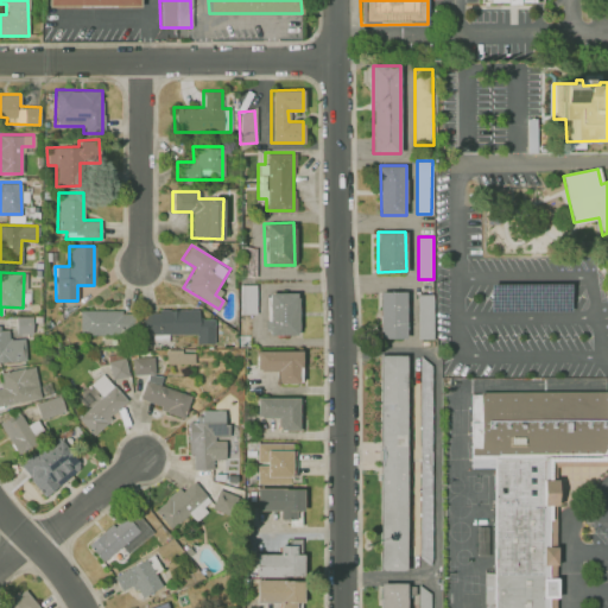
[(239,314),(255,314),(255,284),(240,284),(239,314)]
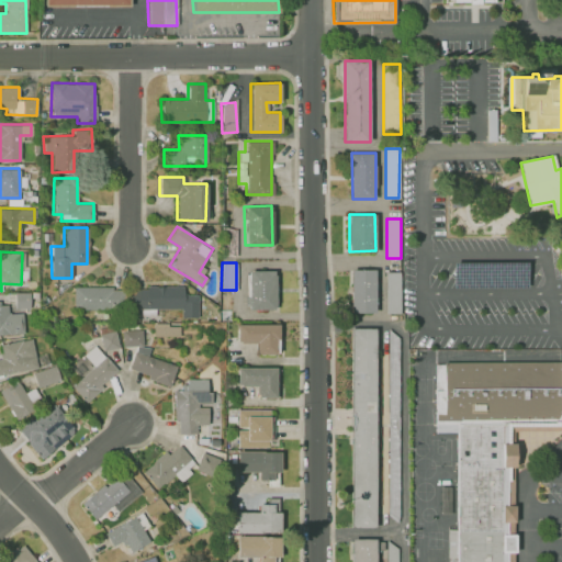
[(452,262),(452,289),(526,288),(526,262),(452,262)]
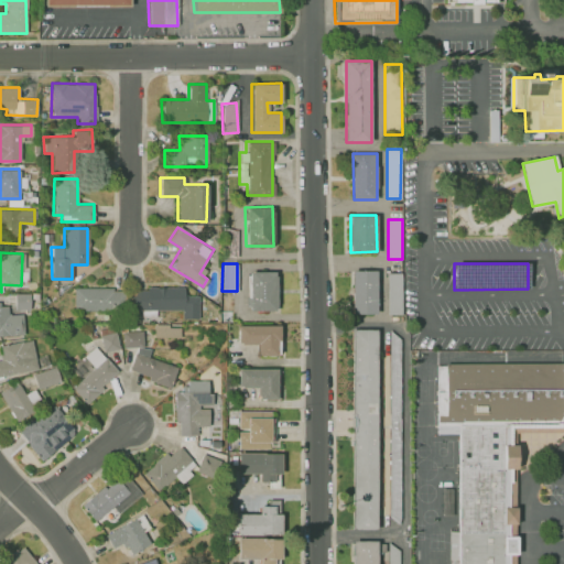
[(351,270),(377,270),(377,313),(351,314),(351,270)]
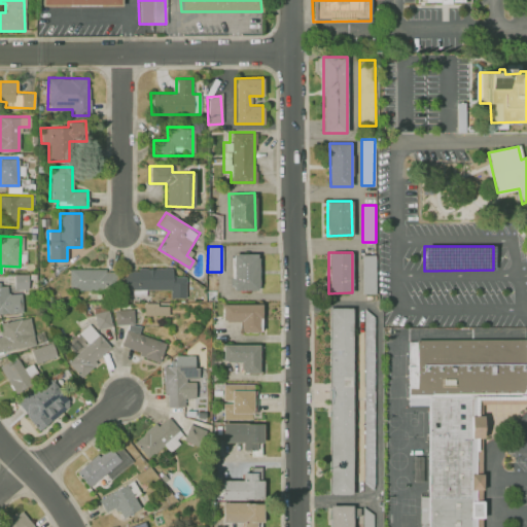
[(232,289),(257,289),(257,253),(232,253),(232,289)]
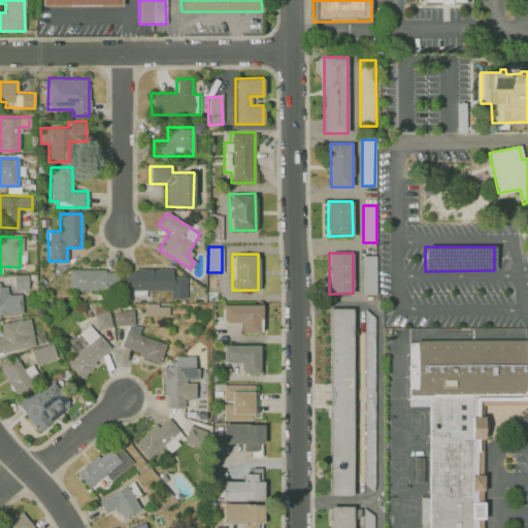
[(364,256),(377,256),(377,294),(363,294),(364,256)]
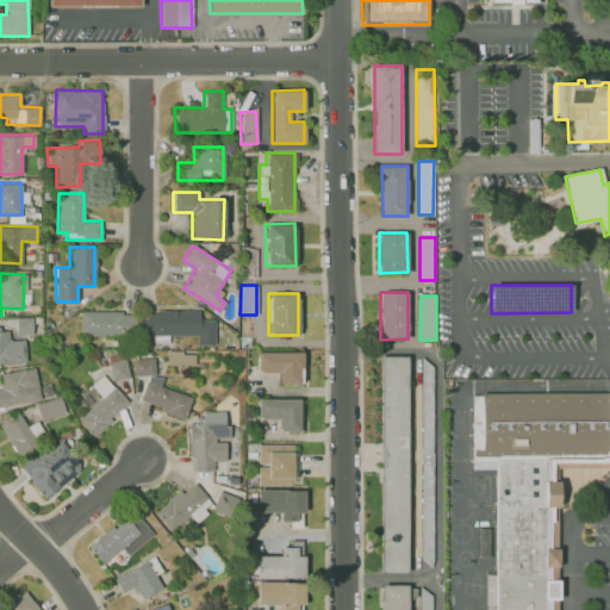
[(79,312),(79,336),(136,335),(135,311),(79,312)]
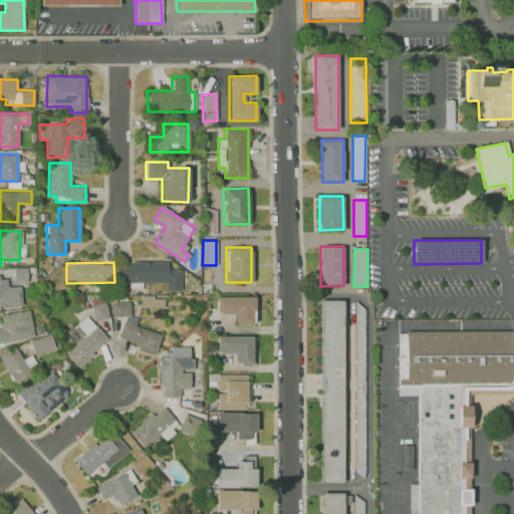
[(180,290),(181,269),(167,269),(168,262),(120,262),(119,282),(166,283),(165,290),(180,290)]
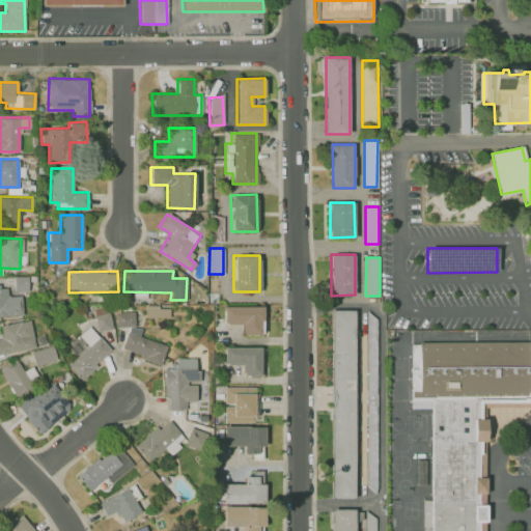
[(28,290),(28,276),(14,276),(12,290),(28,290)]
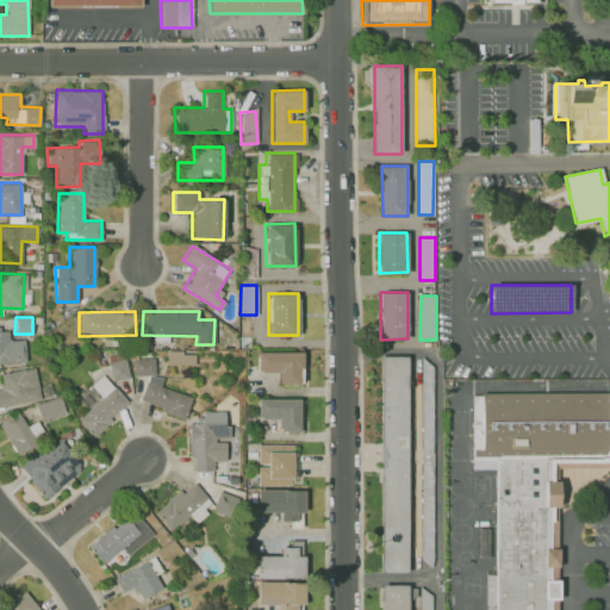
[(24,340),(8,340),(7,328),(0,328),(0,362),(25,362),(24,340)]
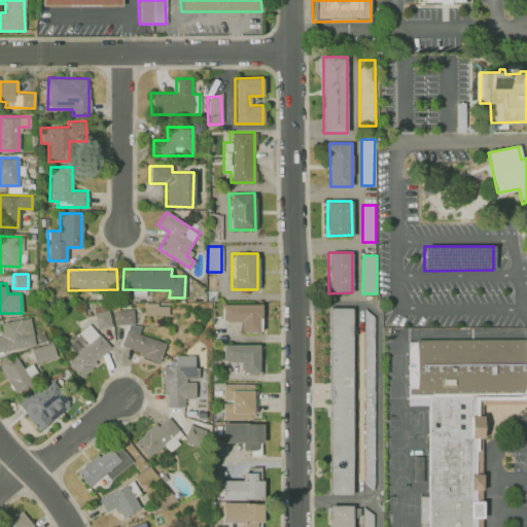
[(260,303),(221,304),(221,321),(240,320),(240,331),(257,331),(257,318),(260,318),(260,303)]
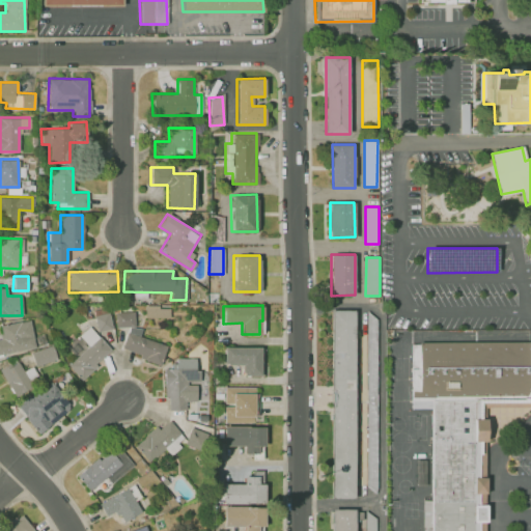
[(144,316),(169,317),(169,307),(144,307),(144,316)]
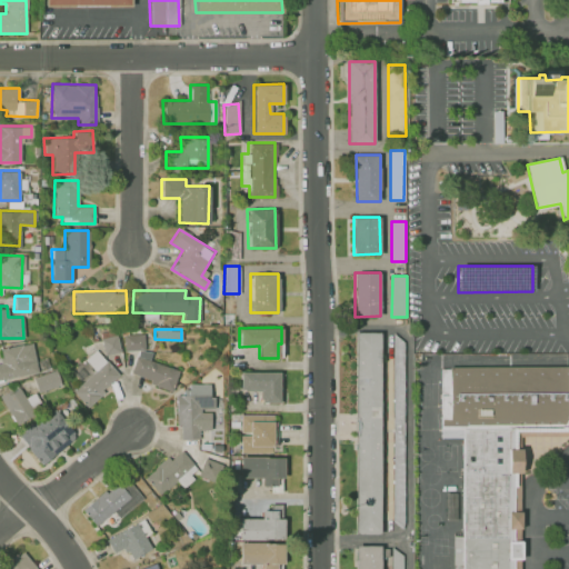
[(123,349),(143,349),(142,332),(122,333),(123,349)]
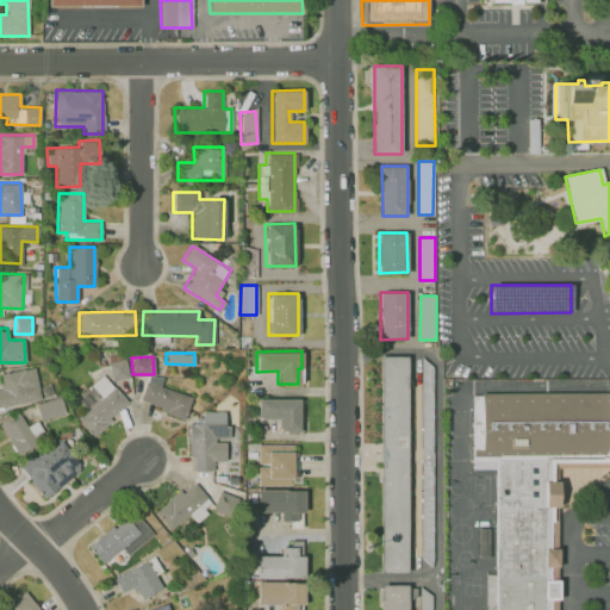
[(381,356),(409,356),(409,572),(381,572),(381,356)]
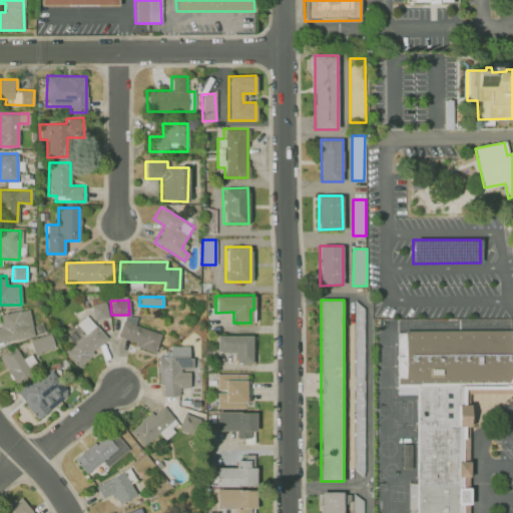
[(107,317),(104,301),(90,305),(93,320),(107,317)]
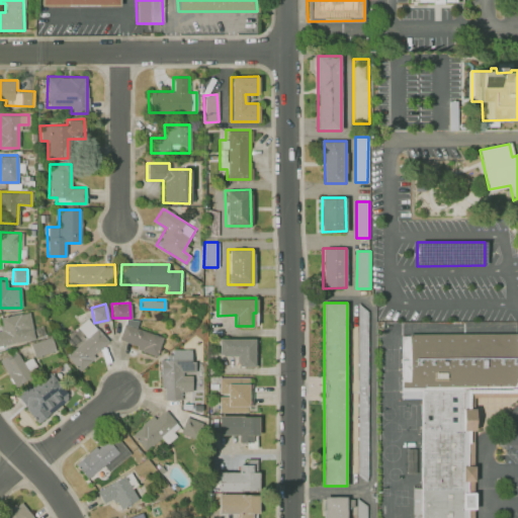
[(370,483),(371,313),(358,304),(358,475),(370,483)]
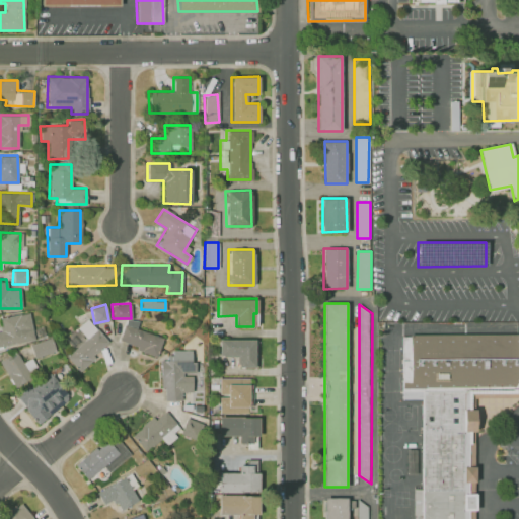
[(0,316),(0,323),(1,330),(0,330),(0,346),(33,340),(28,312),(0,316)]
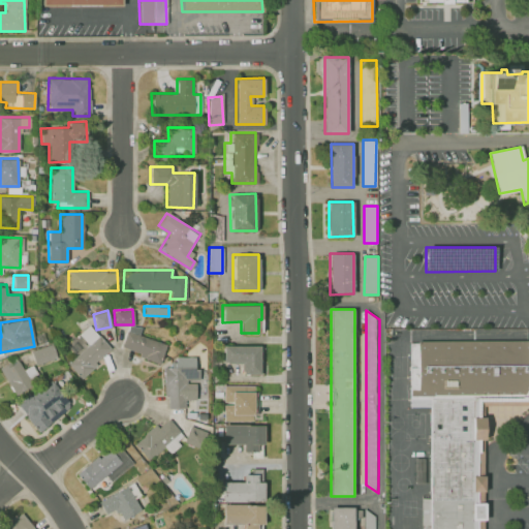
[(78,334),(88,344),(67,364),(80,377),(111,349),(88,324),(78,334)]
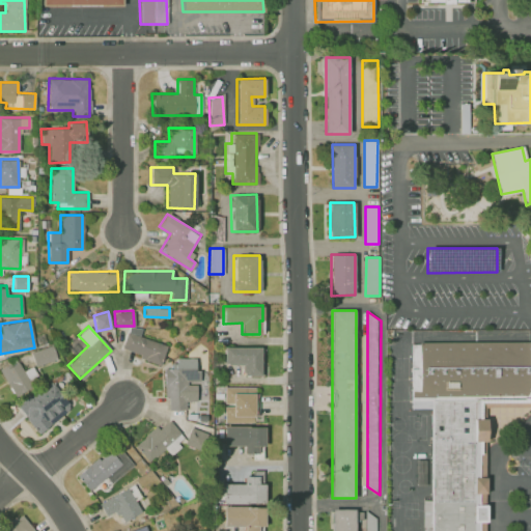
[(139,336),(141,328),(130,327),(121,347),(140,355),(139,357),(160,364),(166,345),(139,336)]
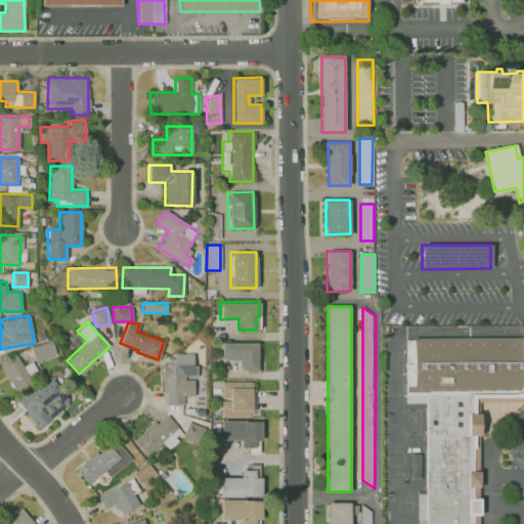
[(412,338),(523,337),(523,402),(522,402),(522,401),(478,401),(478,413),(480,413),(480,436),(478,436),(479,497),(480,497),(480,515),(479,515),(479,523),(425,523),(425,520),(417,520),(417,493),(424,493),(424,403),(404,403),(404,339),(412,339),(412,338)]
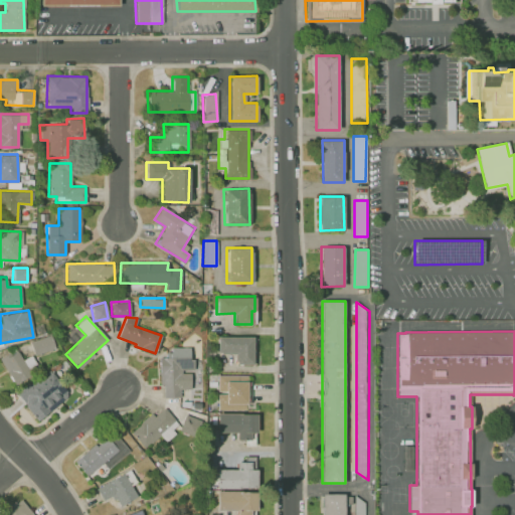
[(33,355),(54,348),(49,335),(29,341),(33,355)]
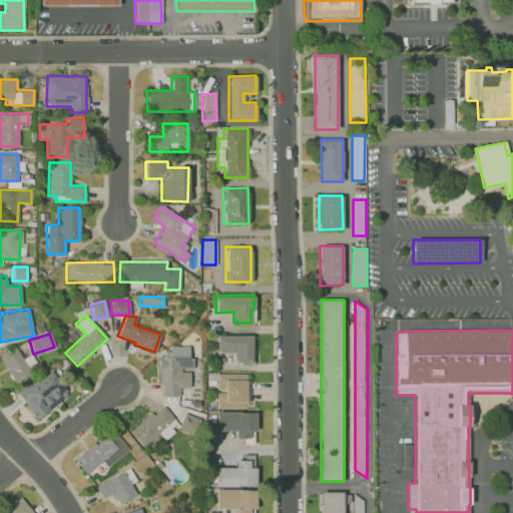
[(233,352),(233,362),(253,363),(253,335),(215,335),(215,352),(233,352)]
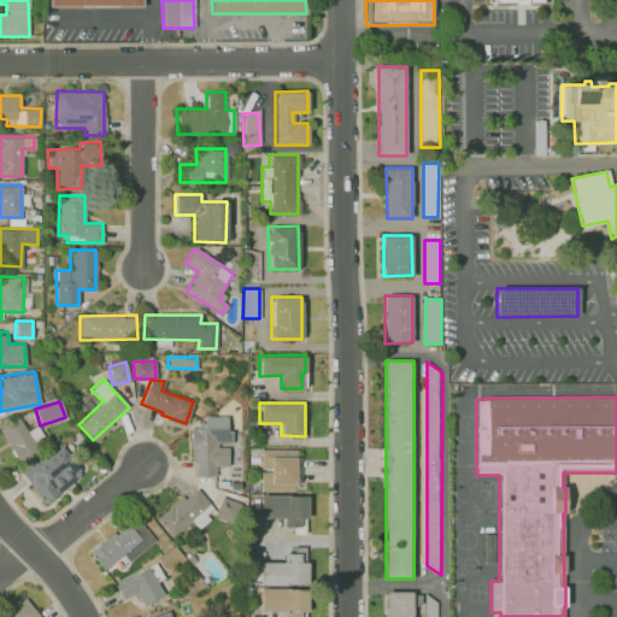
[(228,465),(227,444),(231,444),(231,429),(227,429),(227,416),(200,416),(200,428),(191,428),(192,476),(215,475),(215,465),(228,465)]
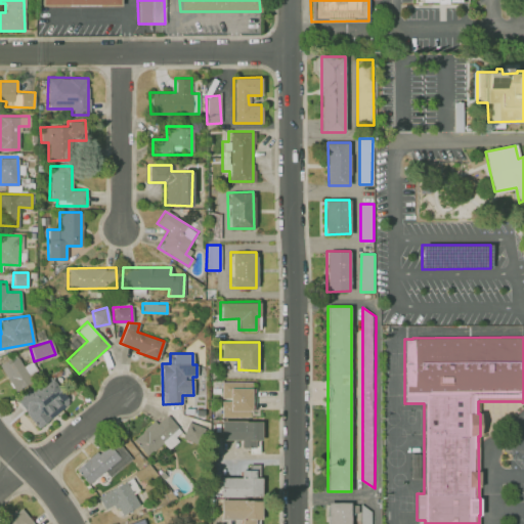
[(30,383),(17,354),(0,361),(0,364),(12,391),(30,383)]
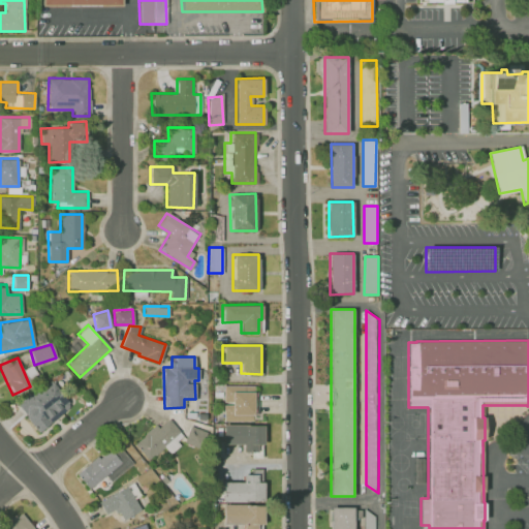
[(71,404),(50,380),(19,407),(39,431),(71,404)]
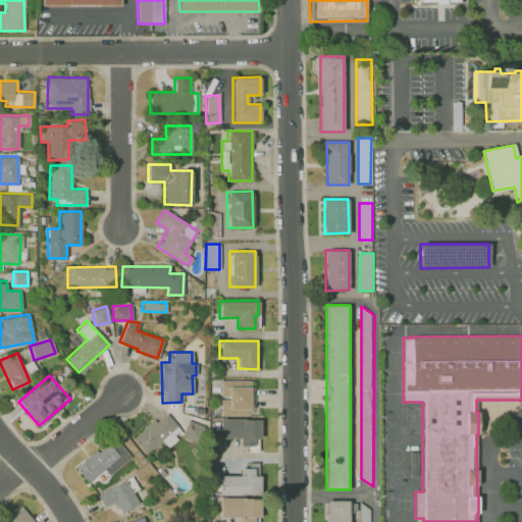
[(219,414),(252,414),(252,379),(220,379),(219,414)]
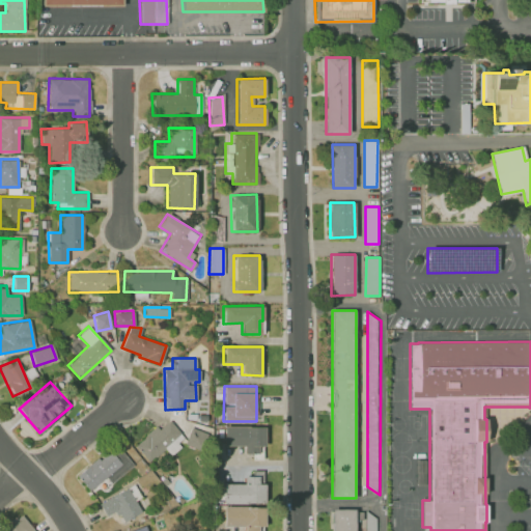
[(170,454),(182,445),(175,439),(180,435),(167,418),(134,445),(147,460),(164,447),(170,454)]
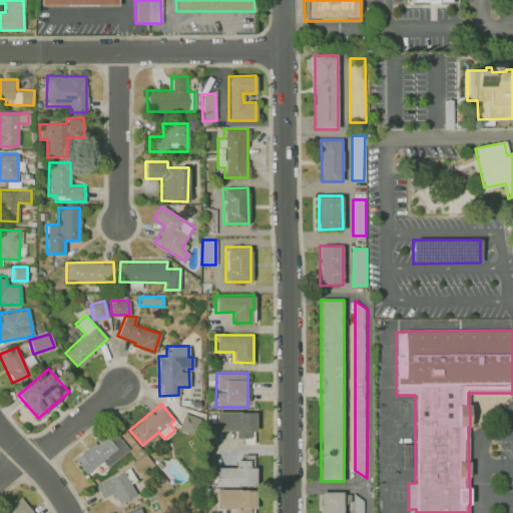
[(235,431),(234,440),(253,440),(254,412),(215,411),(215,430),(235,431)]
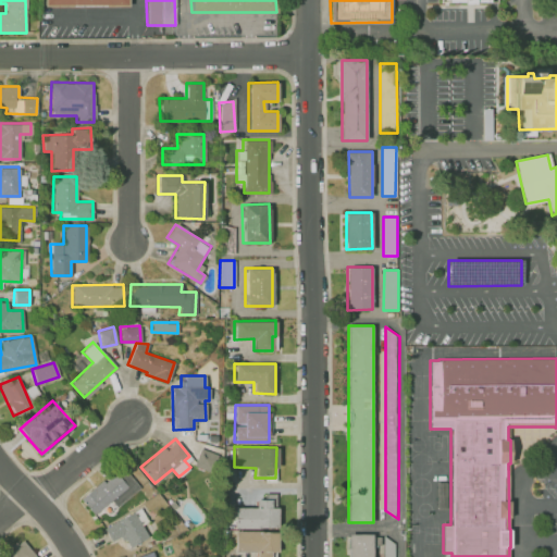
[(81,499),(95,516),(111,500),(116,507),(138,486),(120,466),(81,499)]
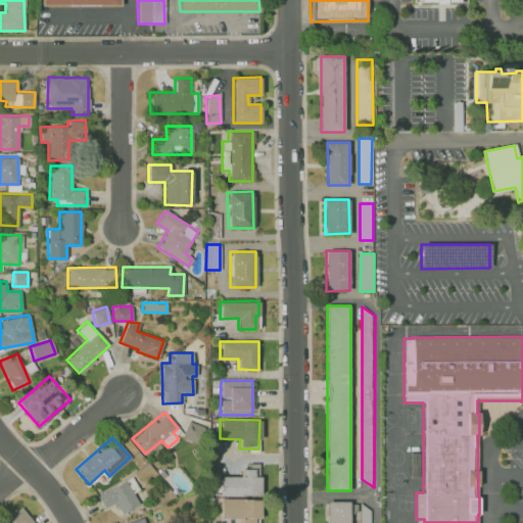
[(240,476),(220,476),(220,495),(259,495),(259,463),(247,464),(247,469),(240,469),(240,476)]
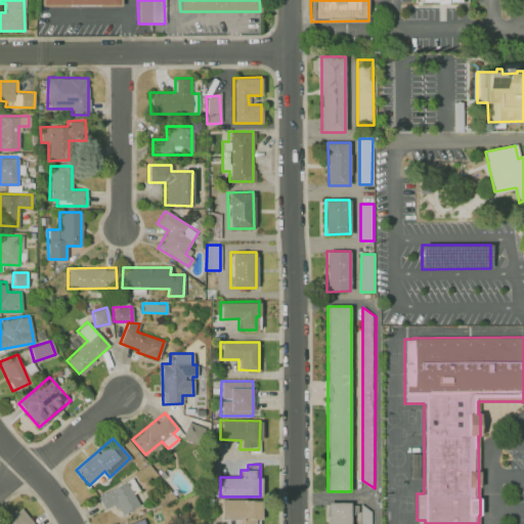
[(121,515),(138,505),(125,480),(96,496),(103,509),(114,504),(121,515)]
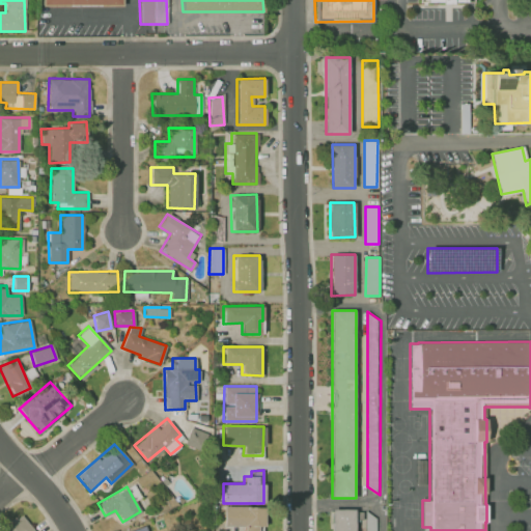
[(243,526),(243,530),(263,530),(263,506),(223,506),(223,526),(243,526)]
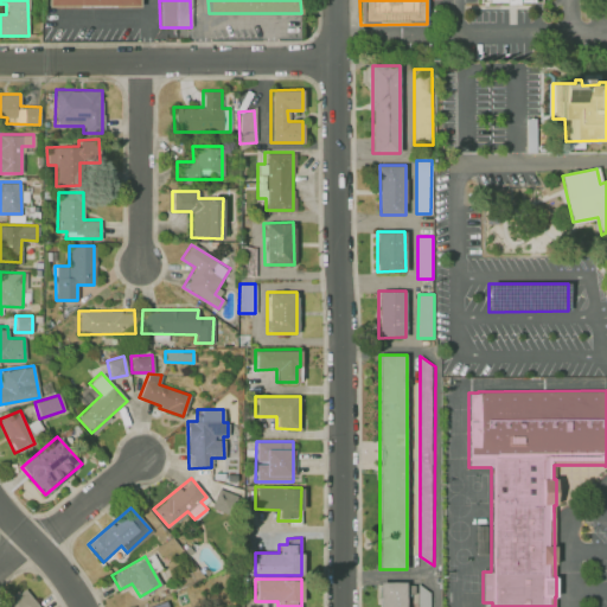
[(381,606),(381,581),(408,581),(408,606),(381,606)]
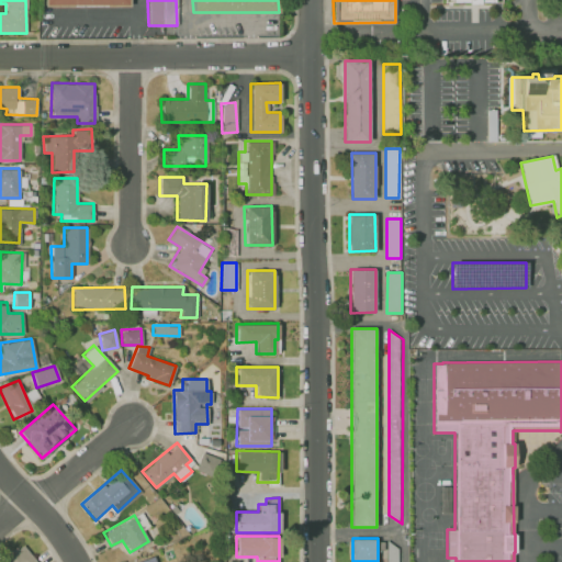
[(388,561),(388,541),(400,550),(400,561),(388,561)]
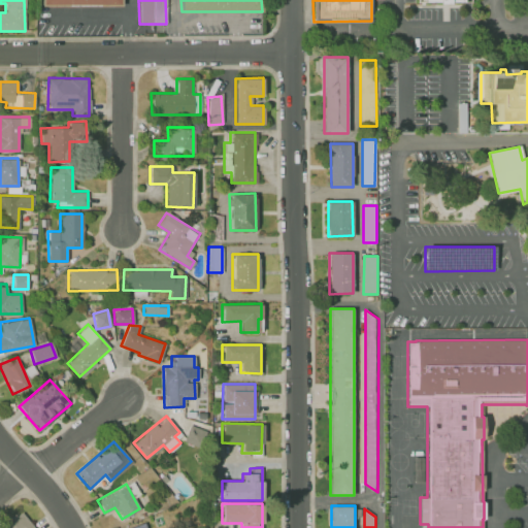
[(0,525),(0,527),(34,527),(20,509),(0,525)]
